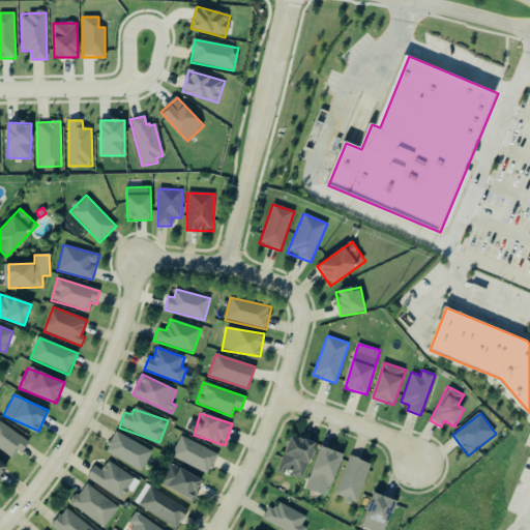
[(0,449),(12,459),(18,451),(22,454),(30,443),(0,421),(0,449)]
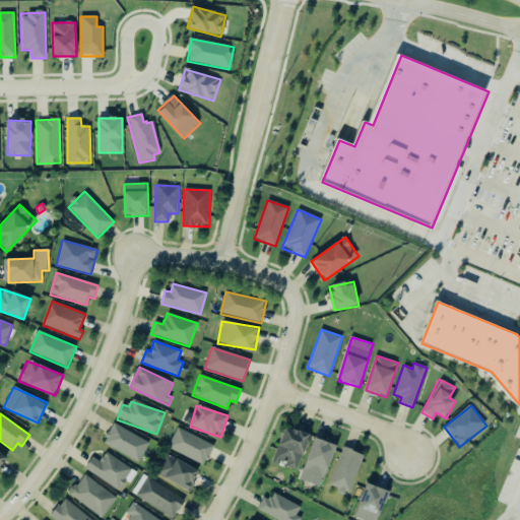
[(139,462),(149,442),(113,425),(104,445),(139,462)]
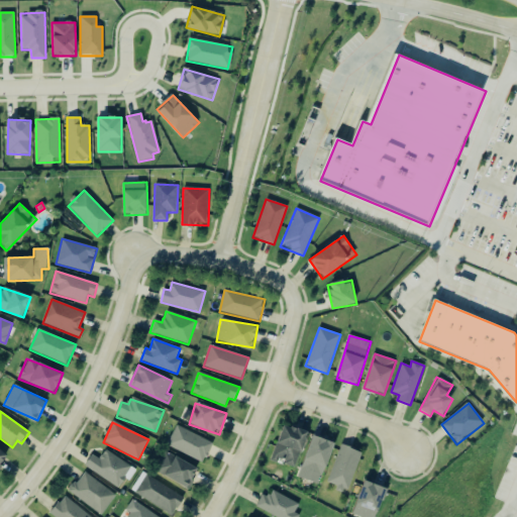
[(296,468),(309,432),(285,423),(272,457),(286,462),(285,463),(296,468)]
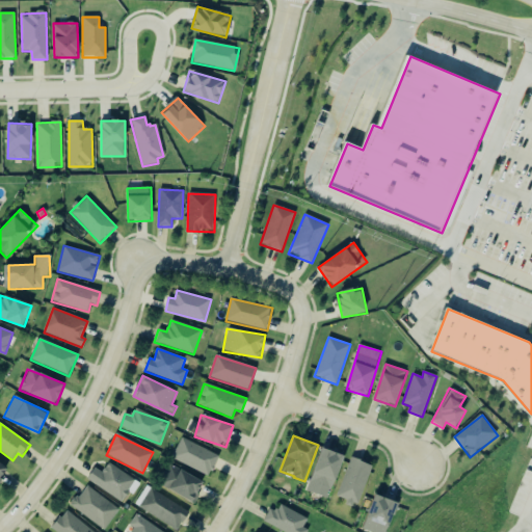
[(219,455),(181,437),(171,458),(210,476),(219,455)]
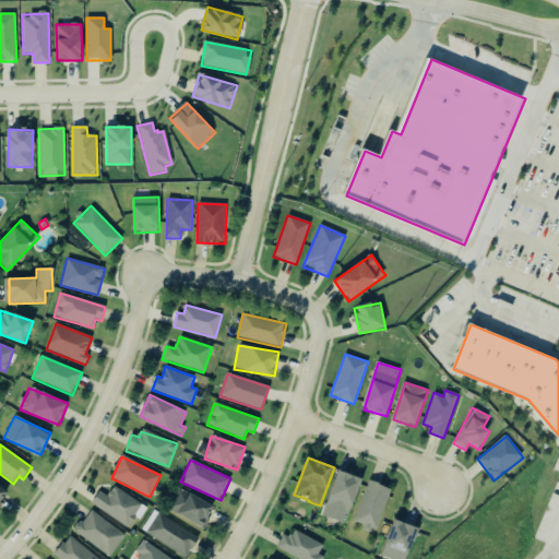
[(348,524),(361,477),(337,471),(324,518),(348,524)]
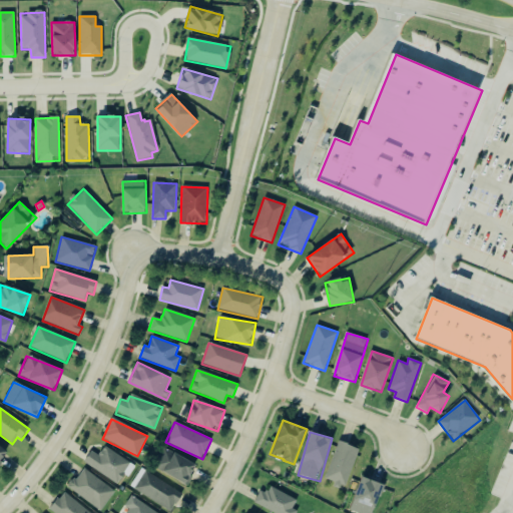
[(360,448),(339,441),(325,479),(335,482),(333,486),(344,490),(360,448)]
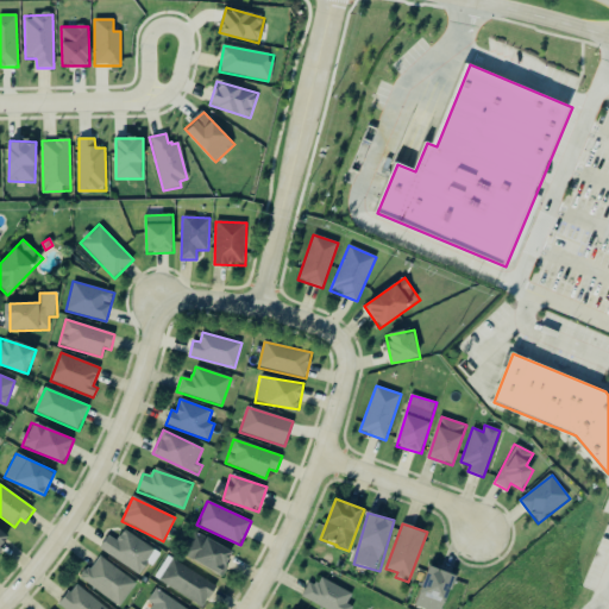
[(0,550),(10,539),(0,531),(0,550)]
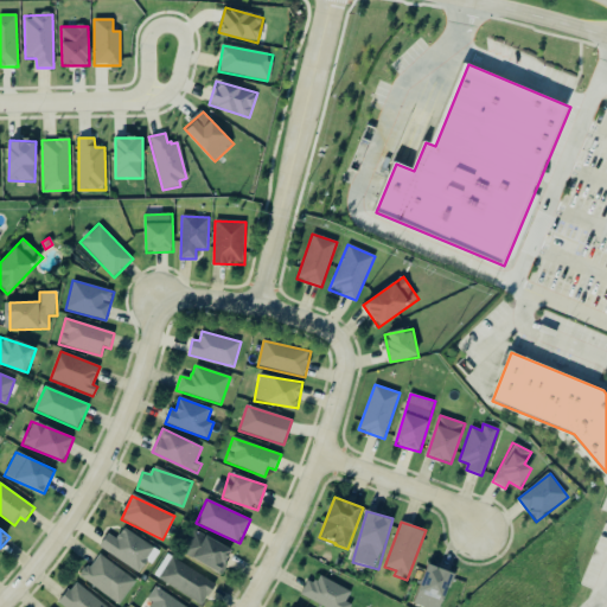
[(108,534),(98,548),(140,574),(147,562),(151,566),(160,551),(123,529),(116,540),(108,534)]
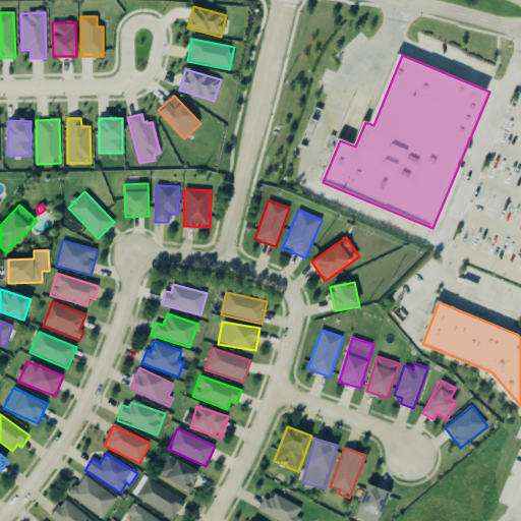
[(190,493),(200,472),(169,456),(159,476),(190,493)]
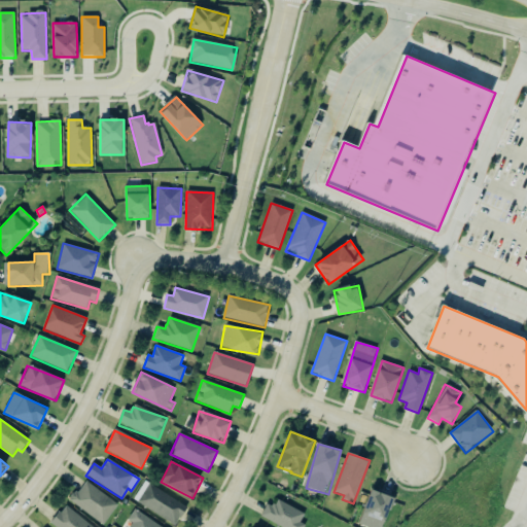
[(70,500),(103,526),(118,505),(85,481),(70,500)]
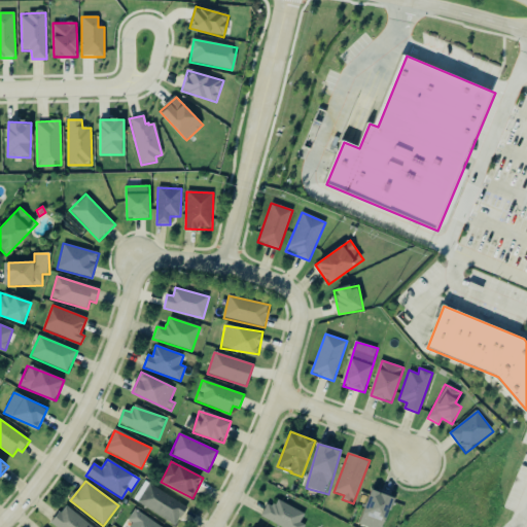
[(137,504),(177,526),(187,506),(147,485),(137,504)]
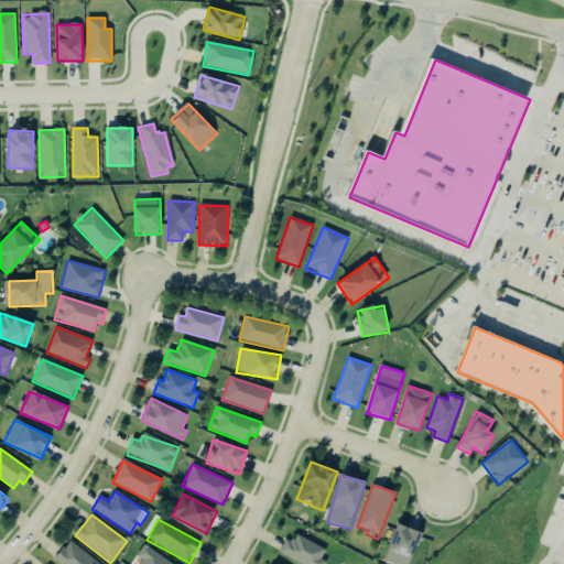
[(384,561),(392,563),(409,563),(422,533),(399,523),(384,561)]
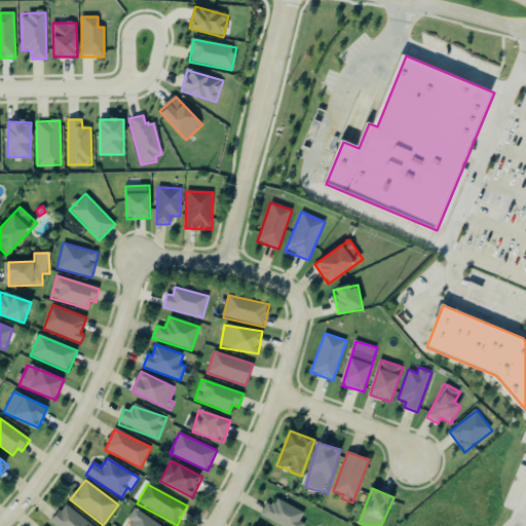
[(303,525),(279,525),(260,515),(266,503),(270,505),(271,503),(274,504),(276,499),(303,513),(298,522),(304,525),(303,525)]
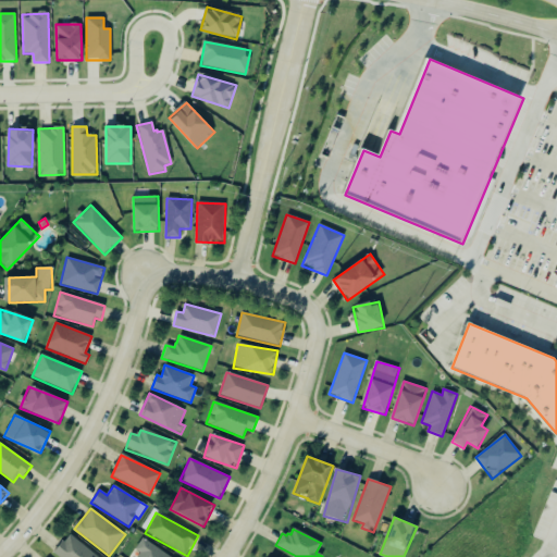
[(96,556),(69,534),(53,553),(58,556),(96,556)]
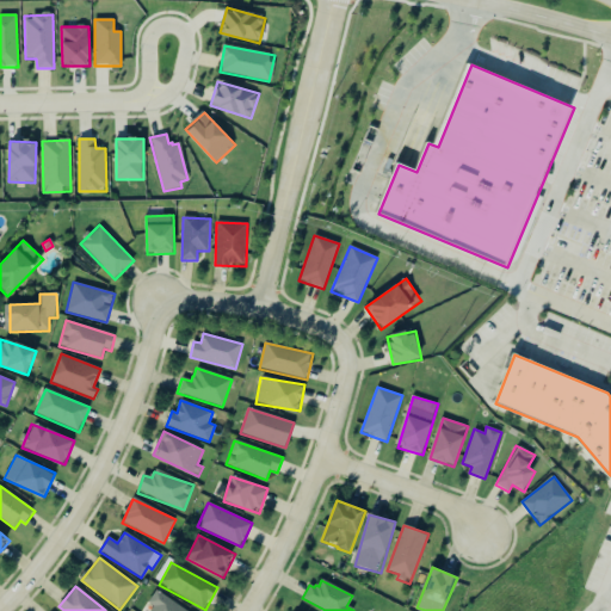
[(186,610),(156,590),(148,603),(154,606),(150,610),(186,610)]
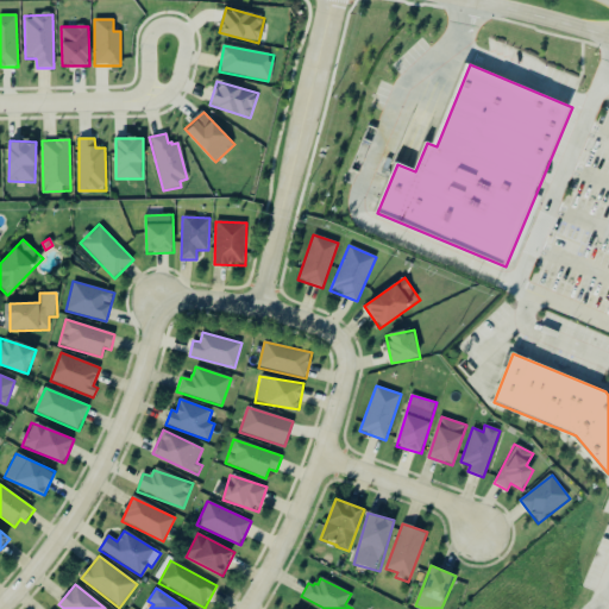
All buildings are outlined.
